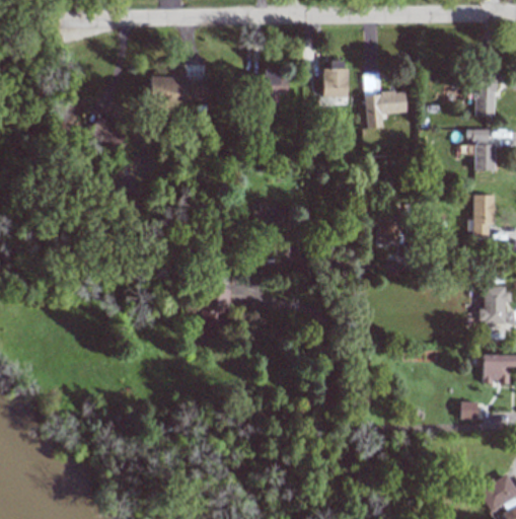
[(323,68),(322,96),(347,97),(347,61),(332,61),(332,68),(323,68)]
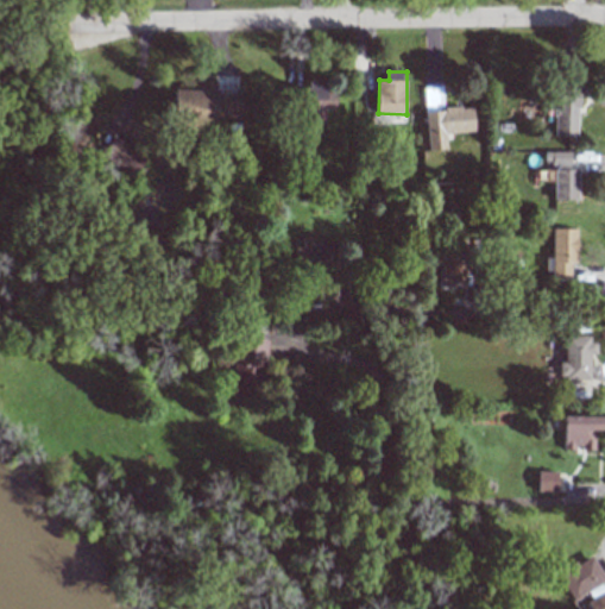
[(327,124),(327,110),(338,110),(338,88),(328,88),(328,80),(308,80),(309,125),(327,124)]
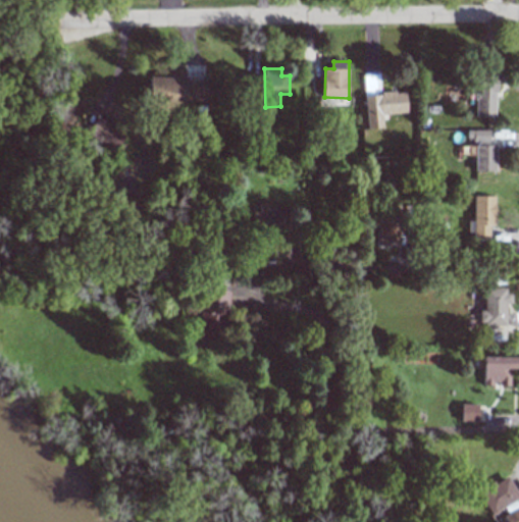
[(150,76),(149,108),(186,109),(187,102),(209,103),(210,82),(187,81),(187,69),(169,69),(168,77),(150,76)]
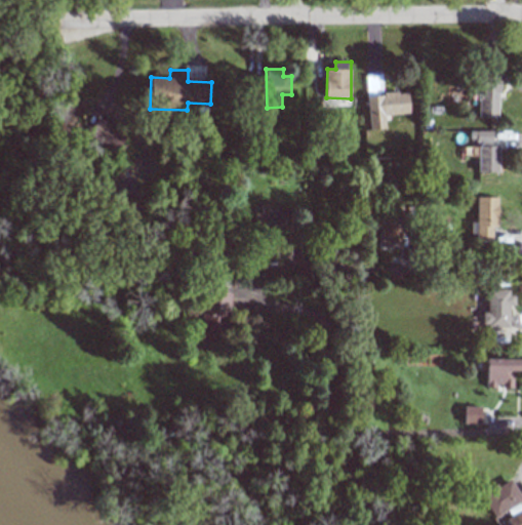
[(411,113),(410,91),(385,93),(384,75),(367,76),(371,130),(388,128),(387,115),(411,113)]
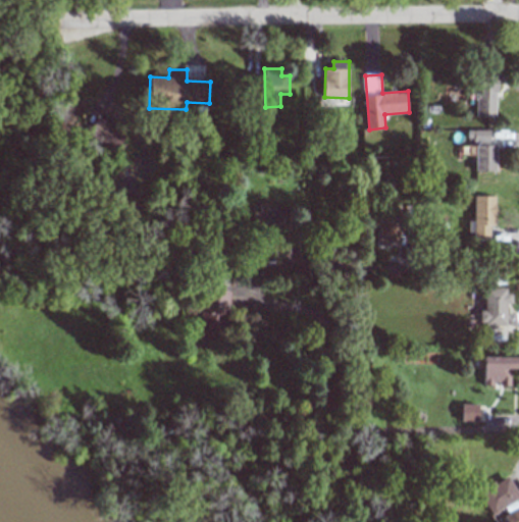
[(477,117),(497,117),(498,74),(477,74),(477,117)]
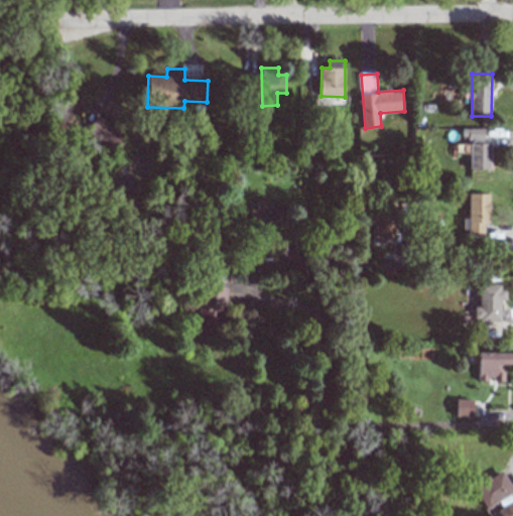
[(116,149),(127,132),(99,113),(87,131),(116,149)]
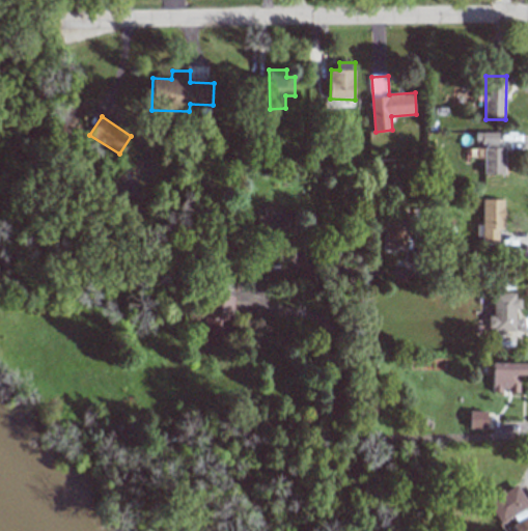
[(505,174),(506,147),(499,147),(499,133),(477,133),(477,144),(478,144),(478,158),(485,158),(484,174),(505,174)]
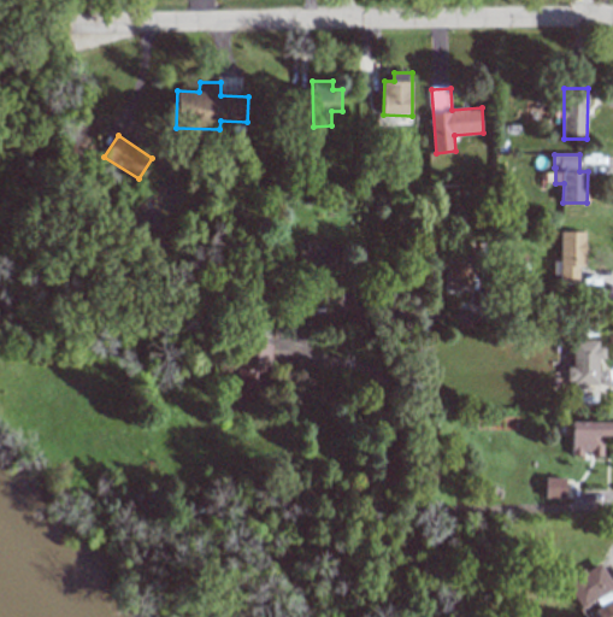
[(585,233),(561,231),(561,285),(579,285),(581,266),(585,266),(585,233)]
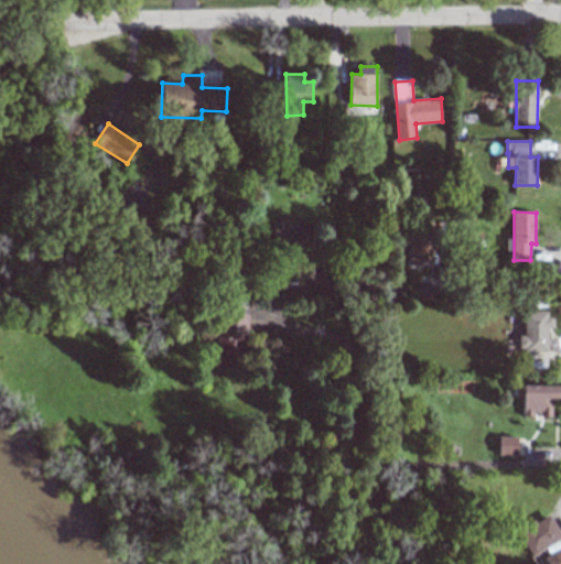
[(411,243),(410,266),(430,267),(432,234),(405,232),(403,243),(411,243)]
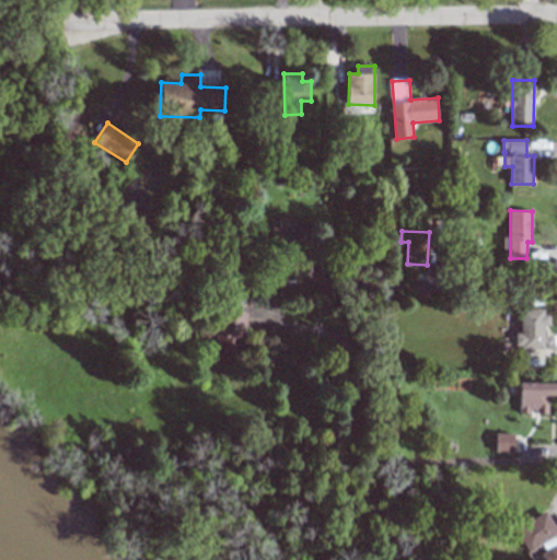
[(211,364),(240,368),(247,313),(219,308),(211,364)]
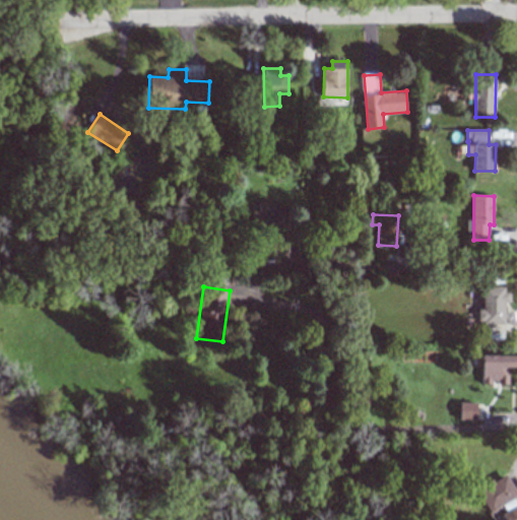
[(506,303),(512,302),(511,287),(483,288),(485,309),(478,309),(479,324),(507,324),(506,303)]
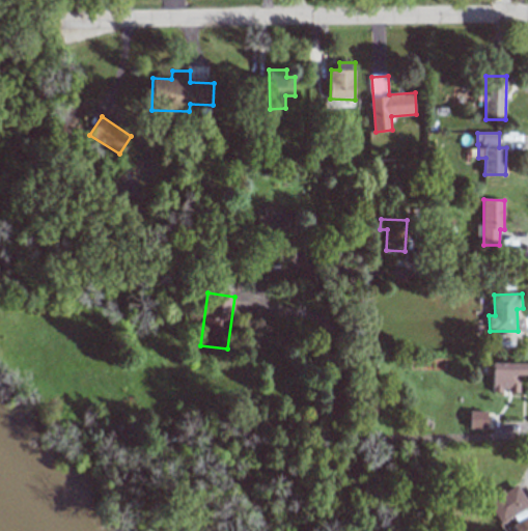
[(493,392),(502,392),(502,391),(521,391),(521,375),(527,375),(527,363),(494,362),(493,392)]
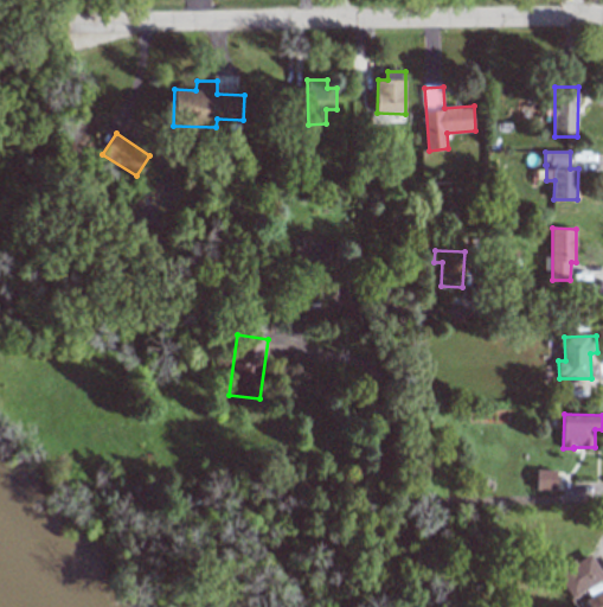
[(557,490),(558,470),(538,470),(538,490),(557,490)]
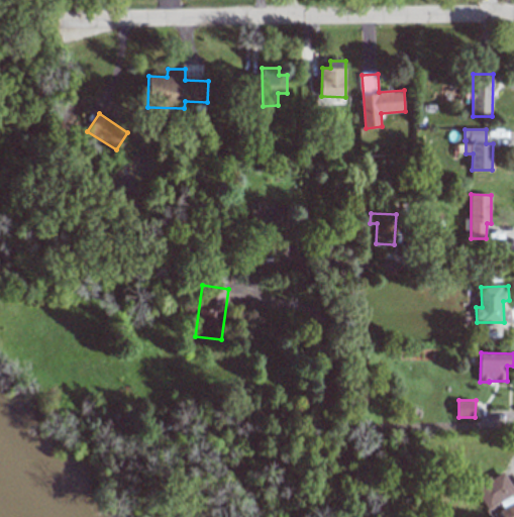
[(475,485),(486,509),(513,496),(513,488),(505,471),(475,485)]
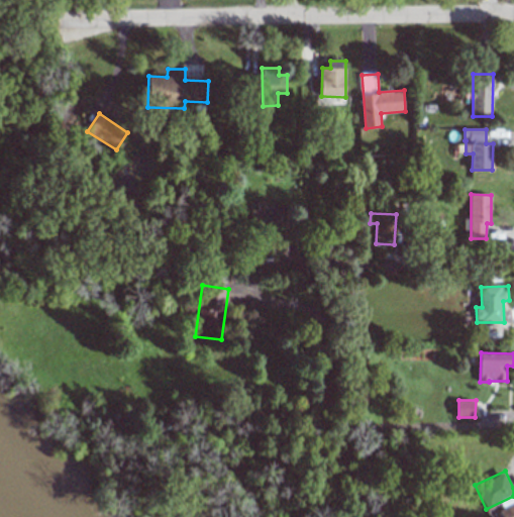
[(513,504),(500,510),(503,516),(513,516),(513,504)]
